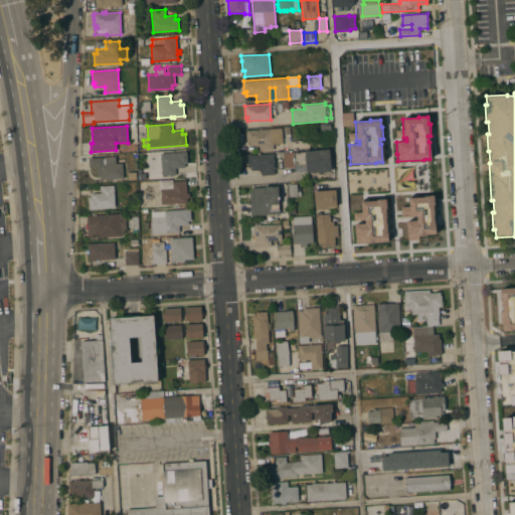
[(283,143),(273,144),(273,150),(260,151),(260,145),(250,145),(249,142),(246,142),(245,130),(282,128),(283,143)]
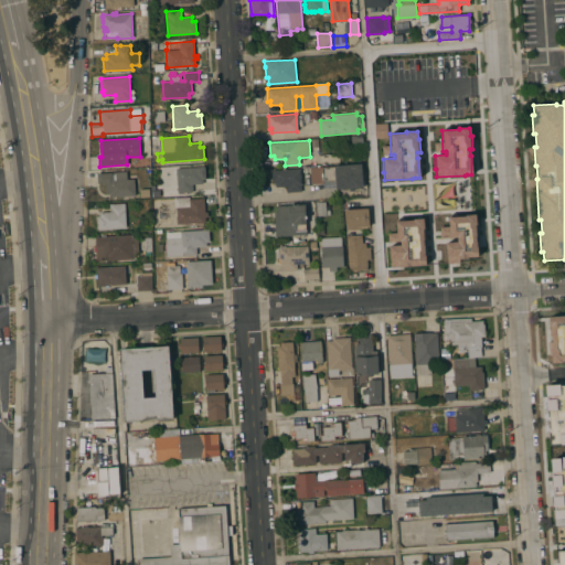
[(353,188),(354,190),(349,190),(349,188),(337,189),(336,180),(322,181),(322,183),(311,183),(310,167),(322,167),(322,168),(334,167),(334,166),(362,163),(363,187),(353,188)]
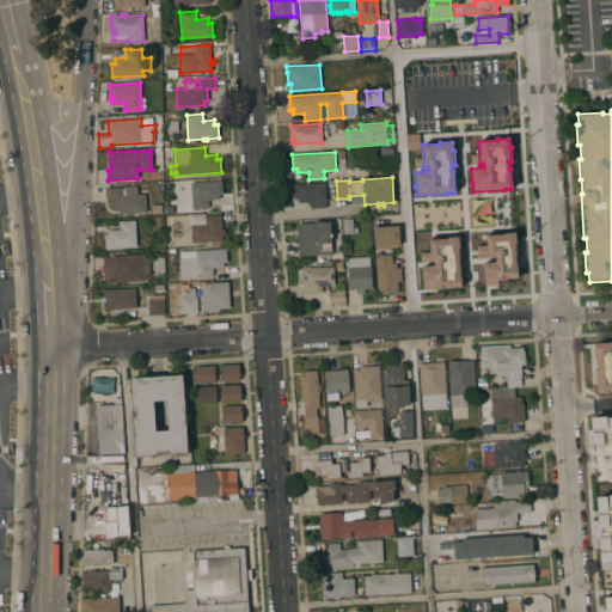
[(191,182),(222,181),(222,194),(219,195),(219,199),(208,200),(208,208),(193,208),(191,182)]
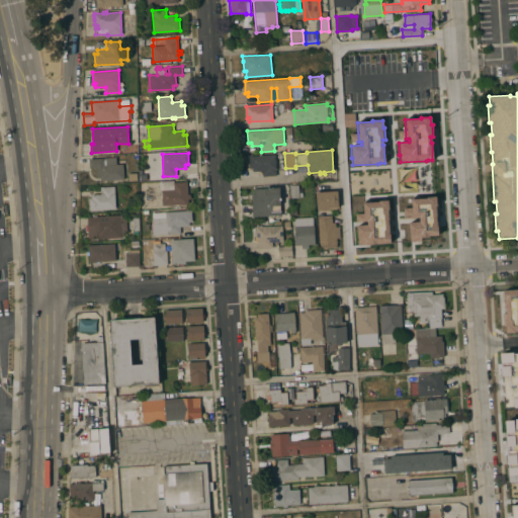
[(274,155),(276,175),(263,176),(262,171),(253,171),(253,167),(250,167),(249,156),(274,155)]
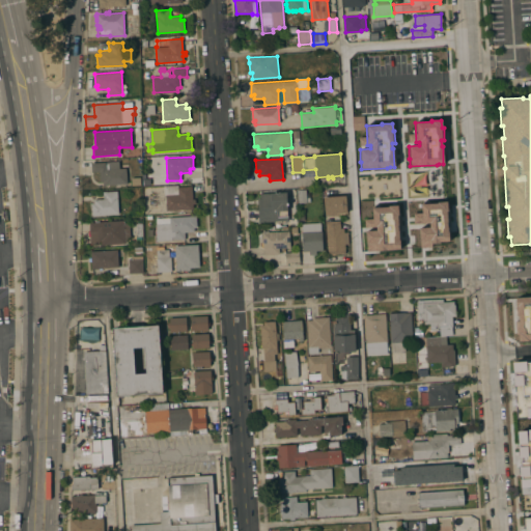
[(104,186),(103,182),(92,183),(91,163),(119,161),(119,168),(126,168),(128,184),(104,186)]
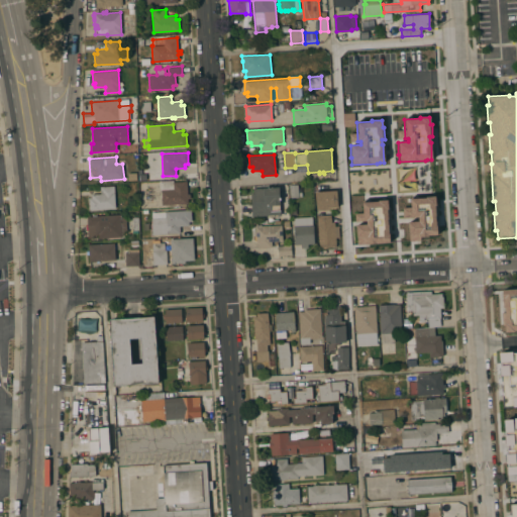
[(162,205),(161,190),(160,190),(160,181),(174,181),(174,182),(184,182),(183,181),(187,181),(187,194),(190,194),(190,198),(188,199),(188,204),(162,205)]
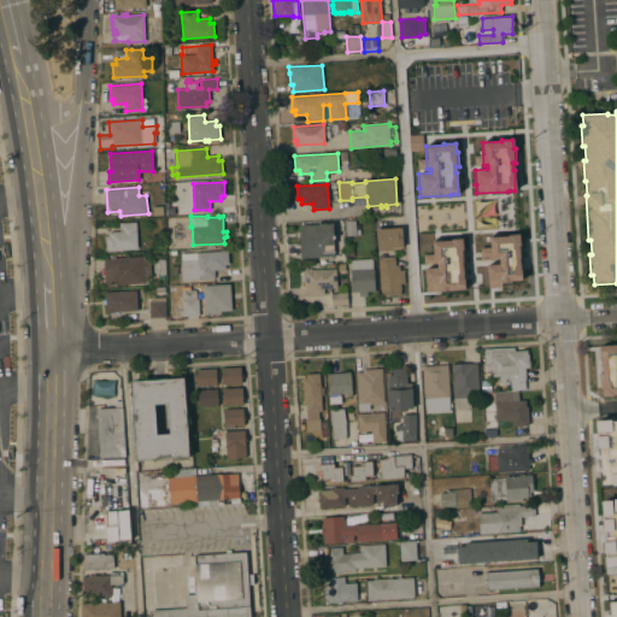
[(163,219),(164,231),(150,233),(150,219),(163,219)]
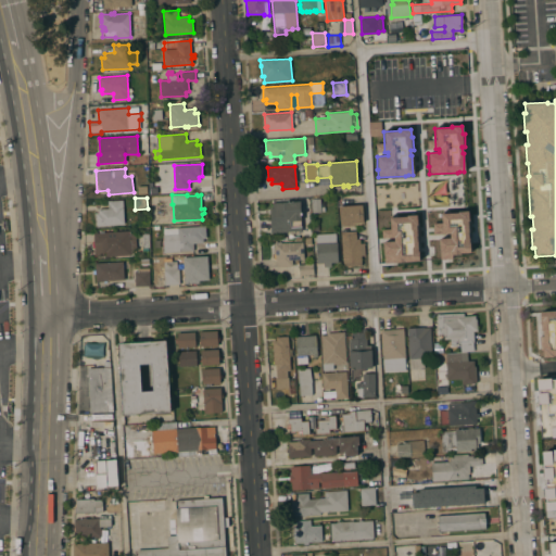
[(312,199),(320,198),(321,212),(313,212),(312,199)]
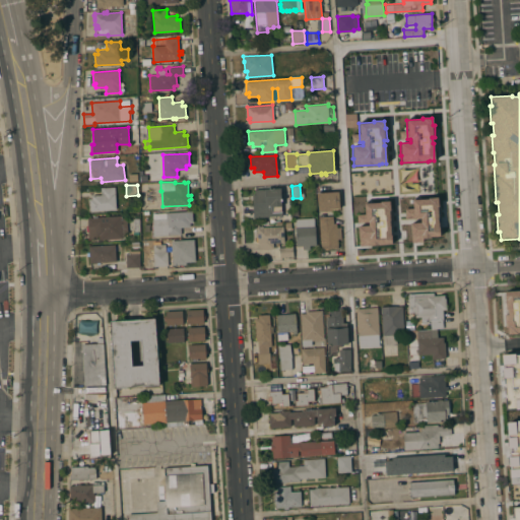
[(93,210),(93,211),(89,211),(89,200),(91,199),(91,195),(102,195),(101,188),(115,187),(116,209),(93,210)]
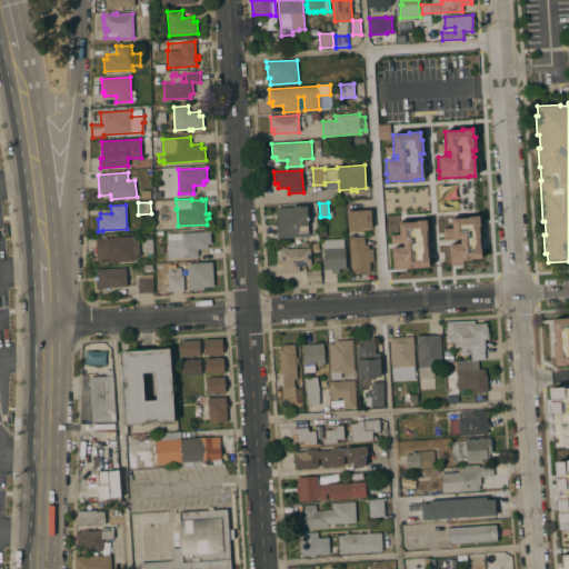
[(278,238),(276,212),(279,212),(279,207),(307,206),(309,236),(278,238)]
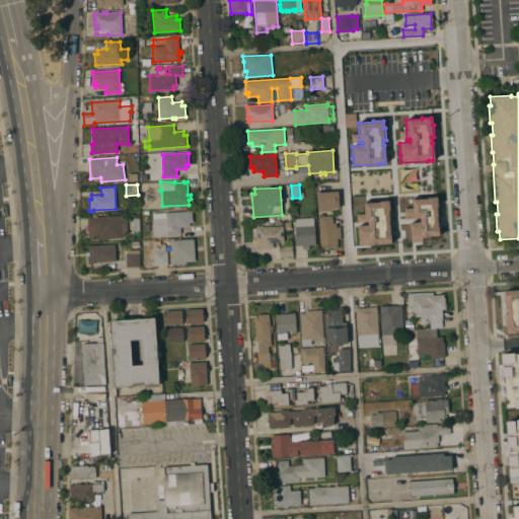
[(316,193),(339,191),(340,208),(330,208),(330,210),(319,211),(319,209),(317,209),(316,193)]
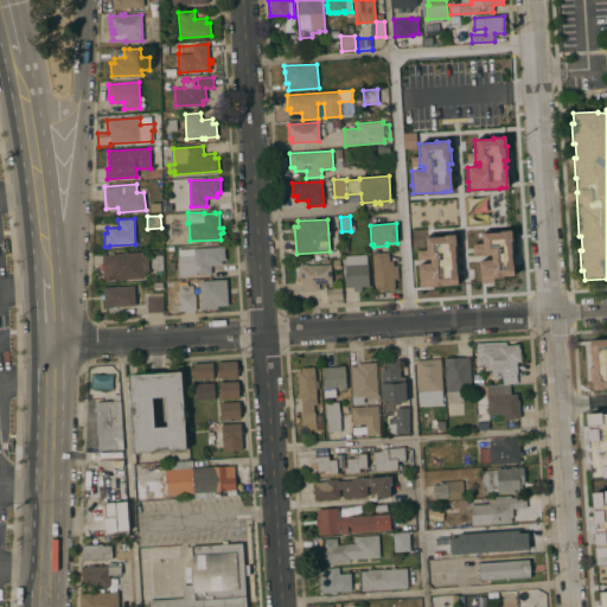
[(481,236),(499,235),(499,234),(511,234),(512,244),(511,244),(512,263),(513,279),(503,280),(503,281),(493,282),(493,285),(491,286),(492,286),(489,287),(489,286),(480,286),(479,264),(491,263),(491,259),(483,259),(481,236)]
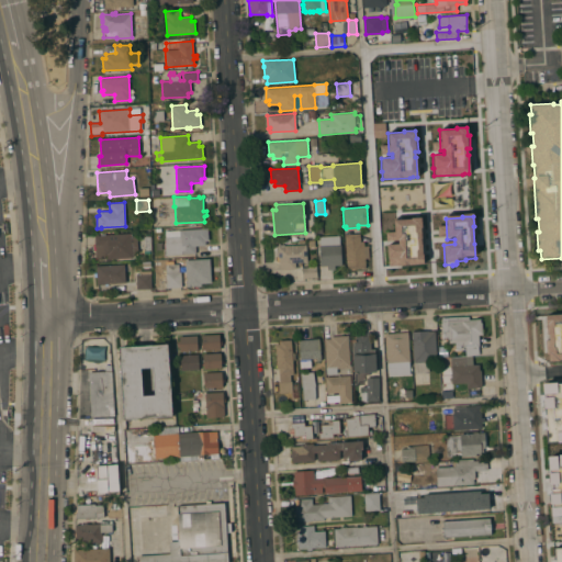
[(393,220),(411,218),(411,217),(420,217),(422,224),(424,224),(424,238),(422,238),(420,238),(420,244),(423,244),(423,262),(418,263),(416,265),(388,266),(388,258),(386,258),(386,244),(397,244),(397,239),(394,240),(393,220)]
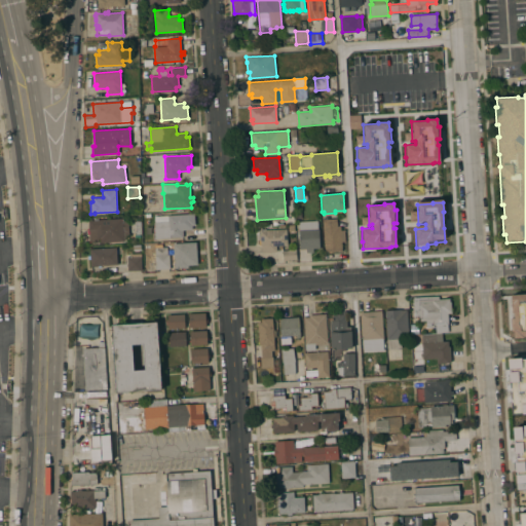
[(156,238),(154,216),(194,214),(195,225),(192,226),(192,229),(183,230),(183,236),(156,238)]
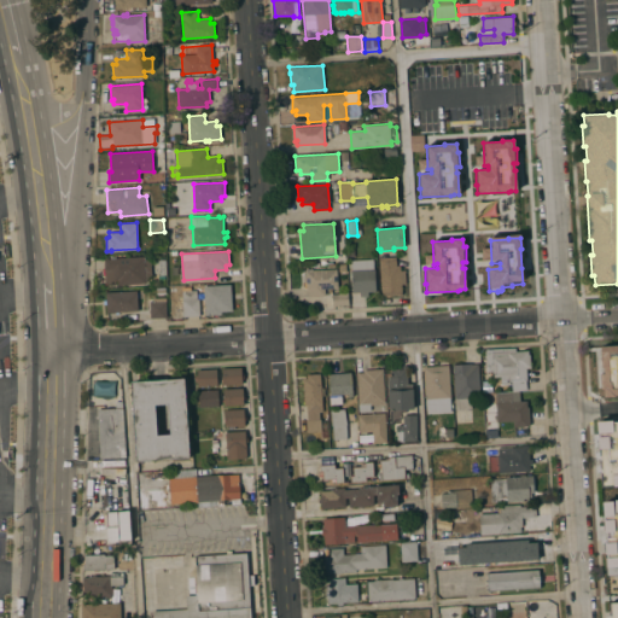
[(117,280),(116,280),(116,284),(105,285),(104,258),(144,256),(144,258),(151,263),(151,274),(146,283),(118,285),(117,280)]
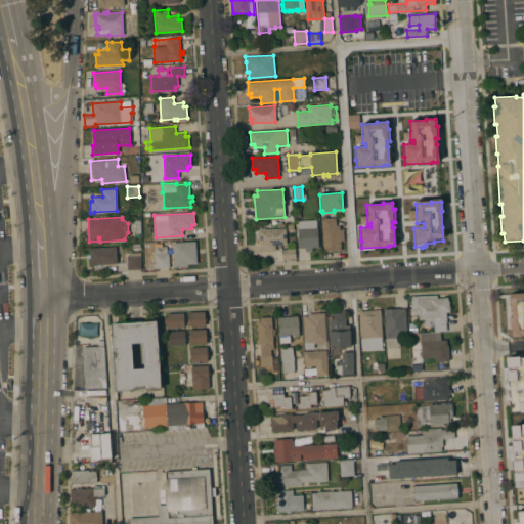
[(321,218),(336,217),(336,225),(340,225),(340,229),(343,229),(344,241),(341,241),(341,250),(323,251),(321,218)]
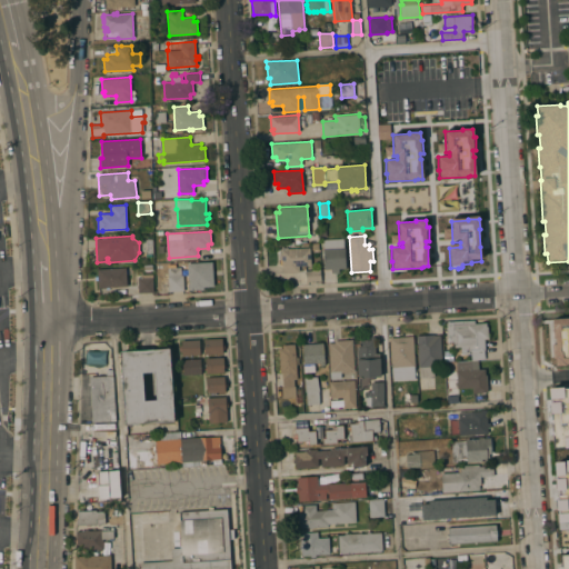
[(343,238),(345,248),(346,268),(339,269),(339,272),(331,272),(331,268),(325,269),(323,249),(325,249),(323,239),(343,238)]
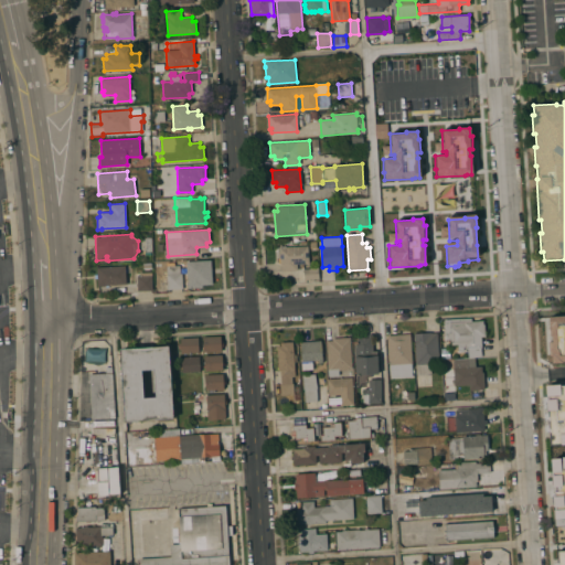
[(308,246),(309,263),(297,264),(297,269),(281,270),(281,264),(280,264),(279,257),(277,257),(277,254),(279,254),(279,247),(308,246)]
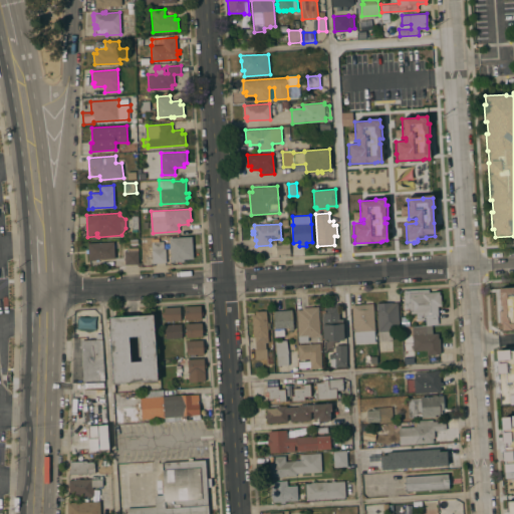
[(169,238),(192,236),(193,258),(184,259),(184,261),(171,262),(169,238)]
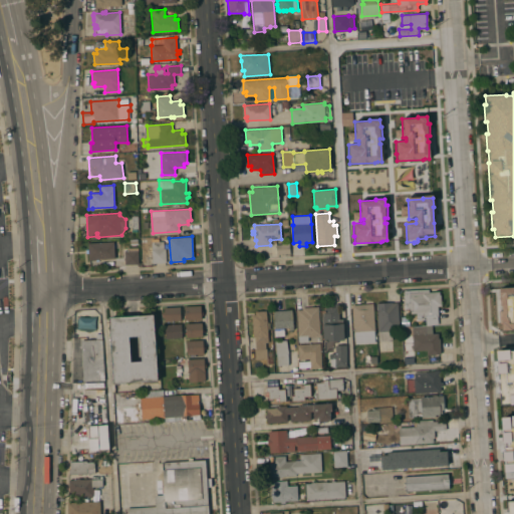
[(151,249),(152,249),(152,242),(163,241),(164,248),(166,248),(166,262),(152,263),(151,249)]
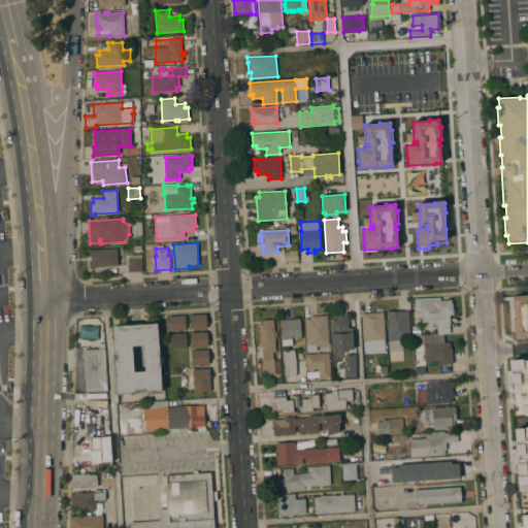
[(117,249),(118,265),(92,266),(91,250),(117,249)]
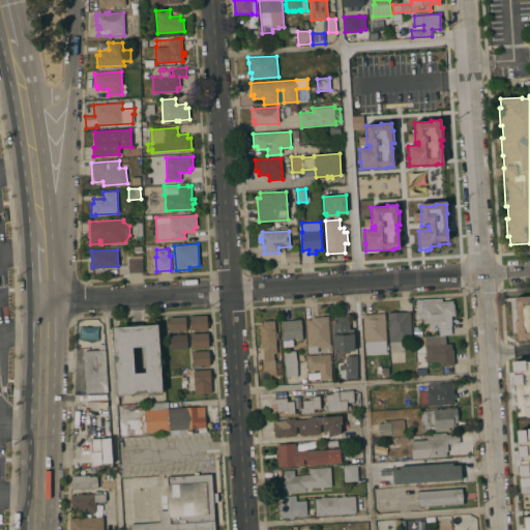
[(299,261),(286,262),(285,253),(298,252),(299,261)]
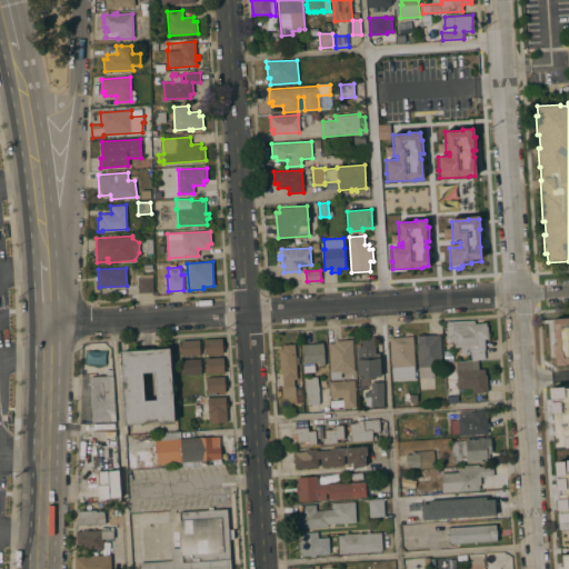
[(138,278),(141,278),(140,275),(152,273),(152,292),(138,293),(138,278)]
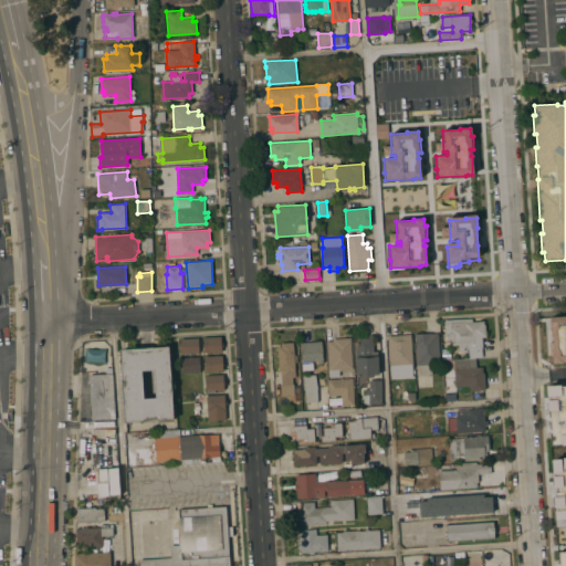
[(565,315),(549,317),(552,364),(565,363),(565,315)]
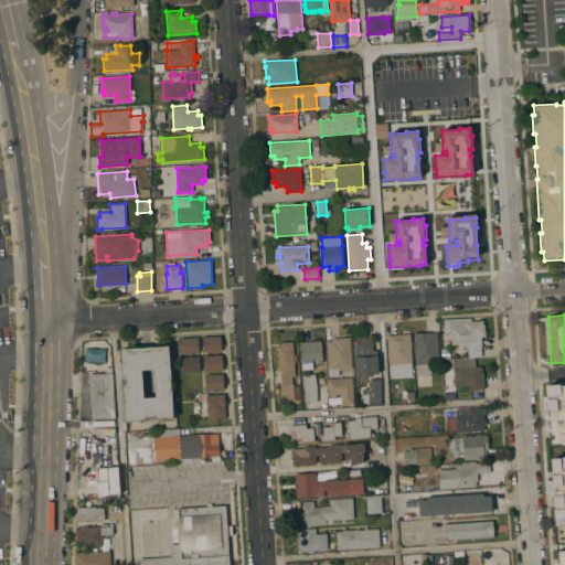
[(471,319),(471,321),(483,321),(483,323),(484,323),(484,337),(481,337),(482,348),(481,348),(481,356),(468,358),(468,349),(467,349),(467,343),(451,344),(451,339),(446,339),(446,332),(450,332),(450,327),(450,320),(471,319)]
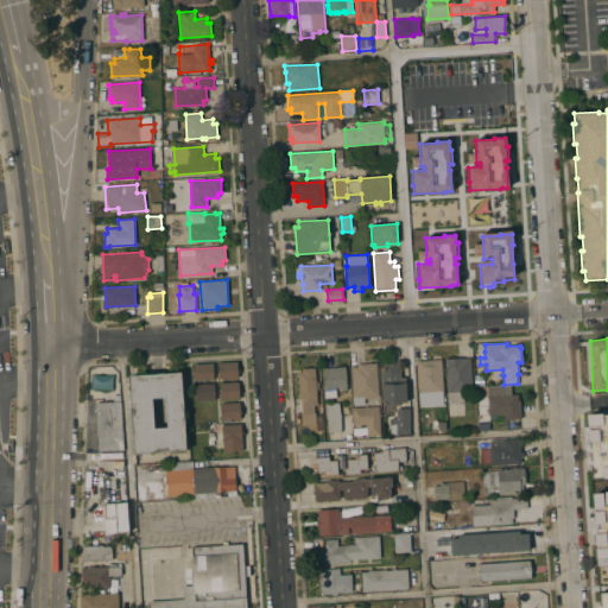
[(448,392),(445,359),(463,358),(463,359),(470,358),(473,391),(463,391),(464,403),(463,403),(464,413),(449,415),(448,392)]
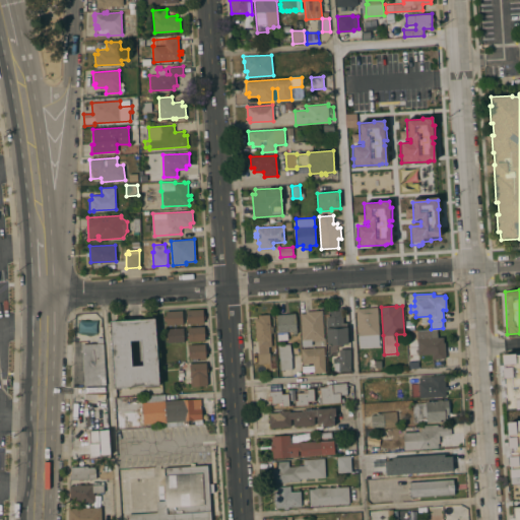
[(377,307),(379,335),(359,336),(356,309),(377,307)]
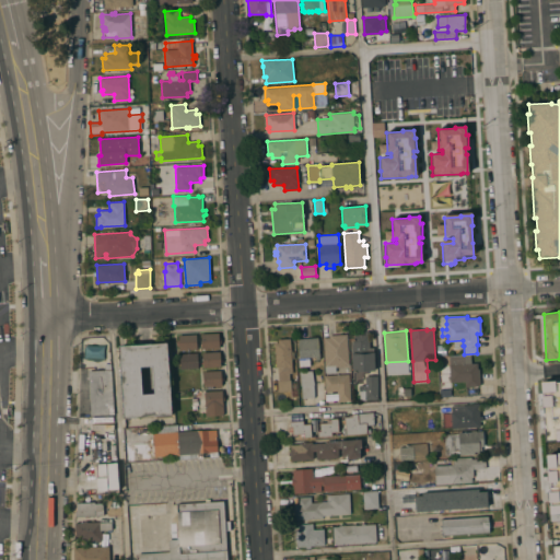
[(375,371),(352,371),(352,353),(351,353),(351,347),(352,347),(352,341),(354,341),(354,335),(364,335),(364,331),(369,331),(369,334),(370,334),(371,352),(374,352),(375,371)]
